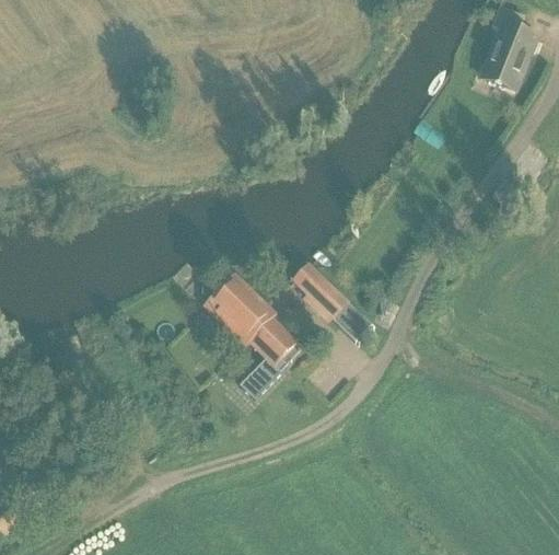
[(525,14),(499,3),(491,24),(498,27),(478,77),(516,92),(539,34),(520,26),(525,14)]
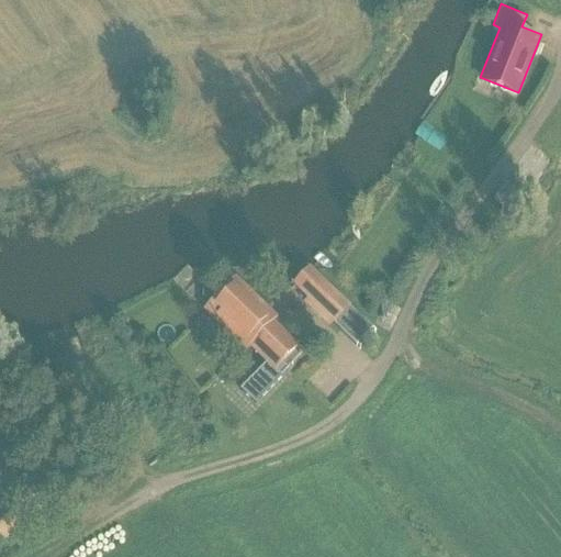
[(373,323),(309,263),(292,280),(357,341),(373,323)]
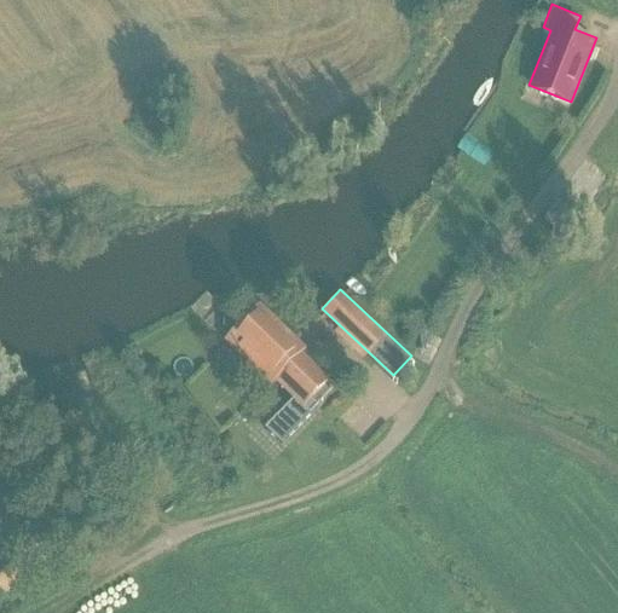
[(260,302),(226,337),(270,380),(277,372),(296,392),(265,424),(282,441),(318,403),(310,394),(325,379),(298,352),(304,345),(260,302)]
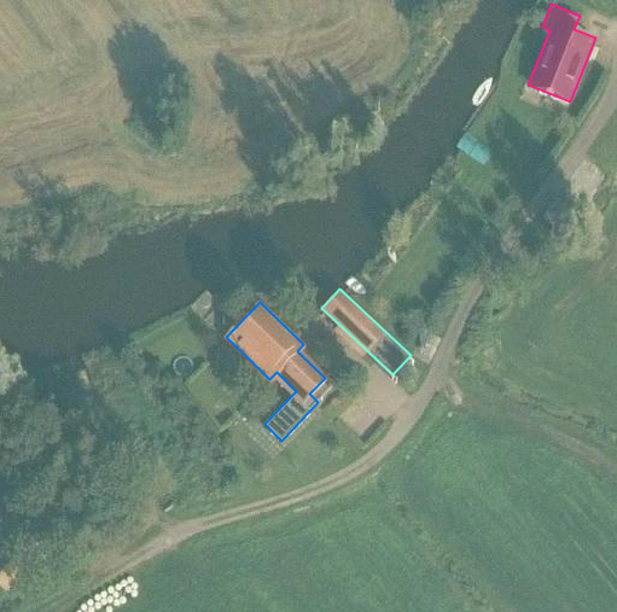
[(364,431),(377,413),(364,403),(349,421),(364,431)]
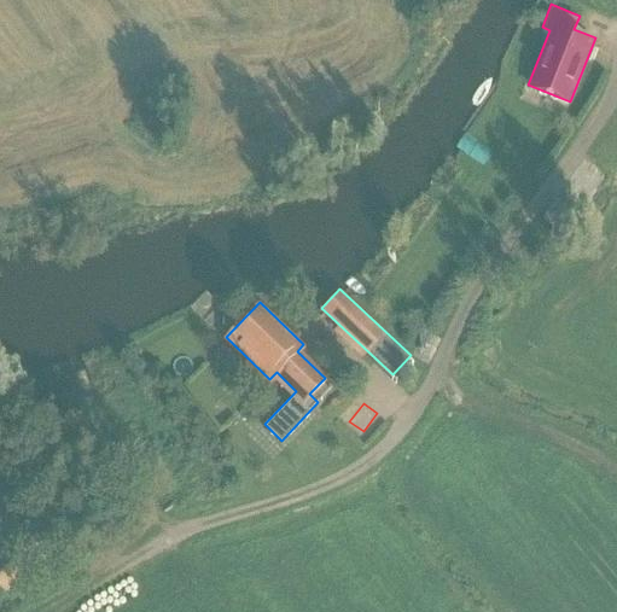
[(0,548),(0,583),(4,588),(33,569),(13,540),(0,548)]
